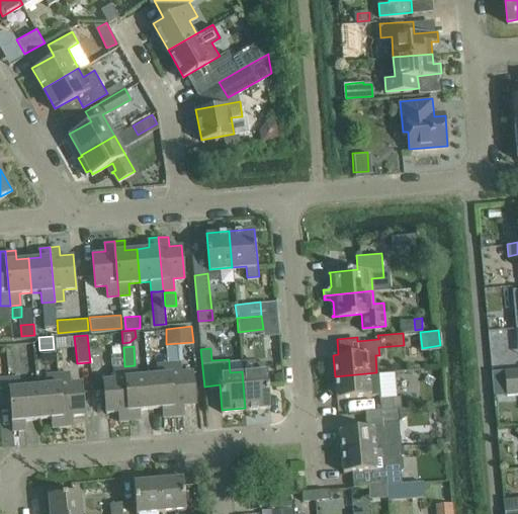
[(46,364),(58,363),(57,353),(45,355),(46,364)]
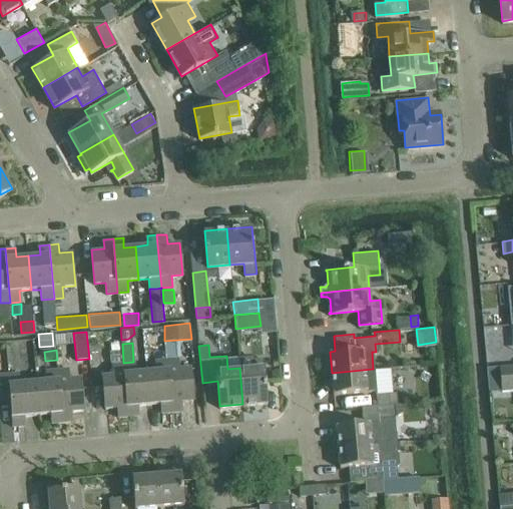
[(121,361),(120,350),(111,350),(111,362),(121,361)]
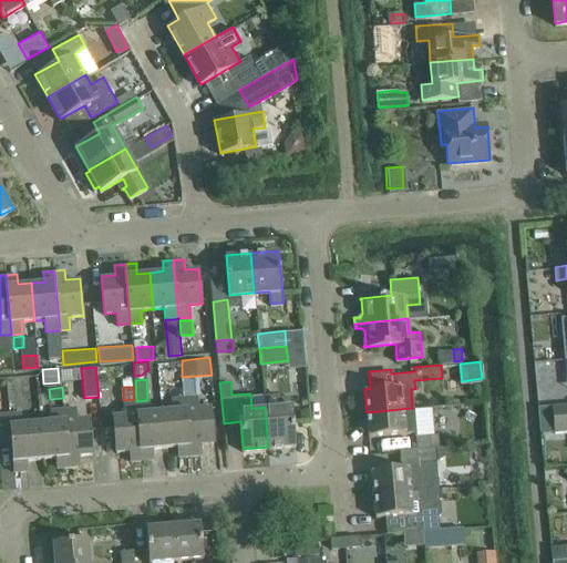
[(544,390),(540,397),(549,401),(553,395),(544,390)]
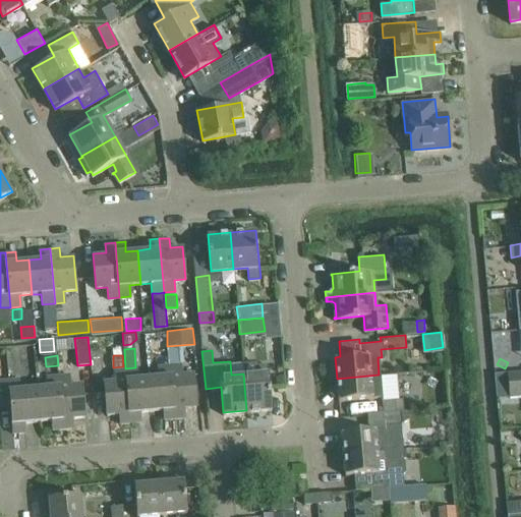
[(181,362),(170,363),(175,417),(184,416),(184,407),(196,406),(193,372),(182,374),(181,362)]
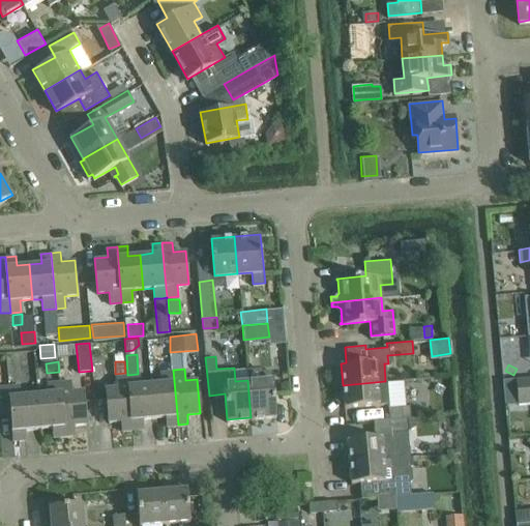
[(247,380),(251,417),(276,415),(272,369),(260,370),(260,369),(246,370),(247,380)]
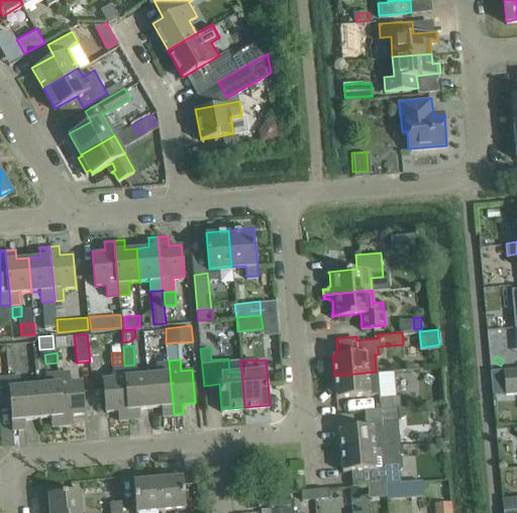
[(159,374),(147,375),(150,406),(163,405),(164,414),(174,414),(169,361),(158,362),(159,374)]
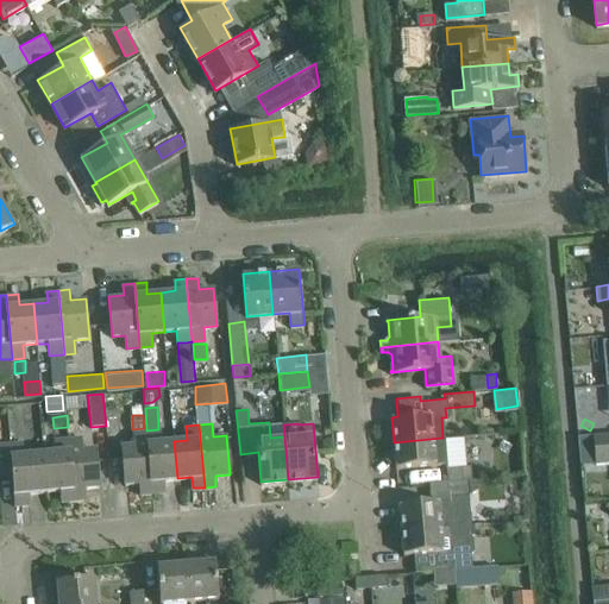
[(44,453),(48,490),(61,489),(62,499),(74,498),(68,438),(68,427),(54,428),(56,452),(44,453)]
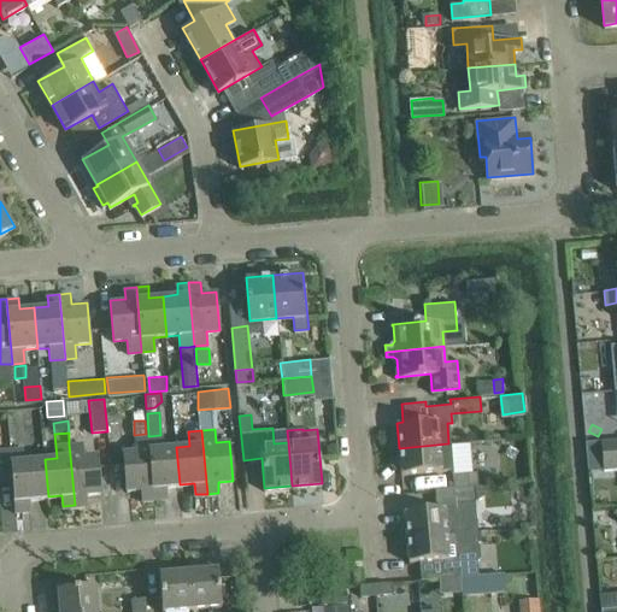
[(180,484),(176,447),(162,448),(160,435),(148,436),(154,499),(166,498),(165,487),(180,484)]
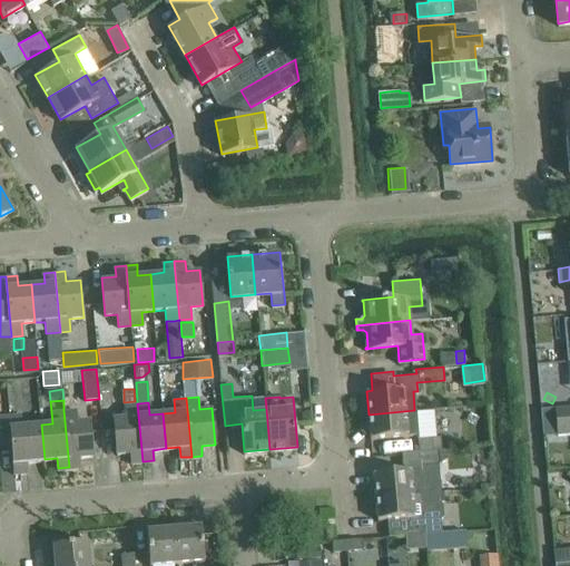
[(143,461),(137,403),(126,405),(127,417),(114,418),(117,452),(131,451),(133,461),(143,461)]
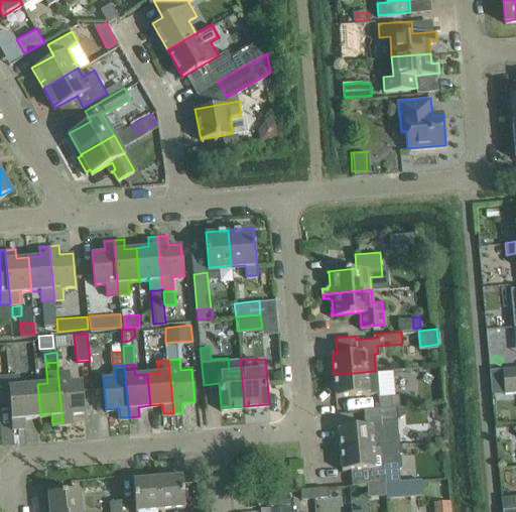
[(515,367),(514,367),(503,369),(505,392),(515,391),(515,367)]
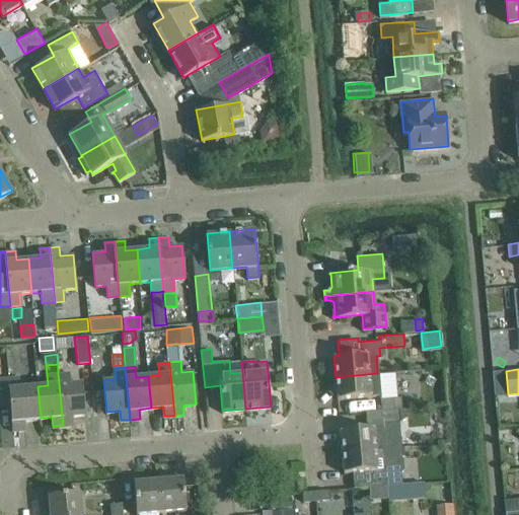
[(58,373),(63,425),(73,425),(72,415),(84,414),(83,393),(82,382),(69,383),(68,372),(58,373)]
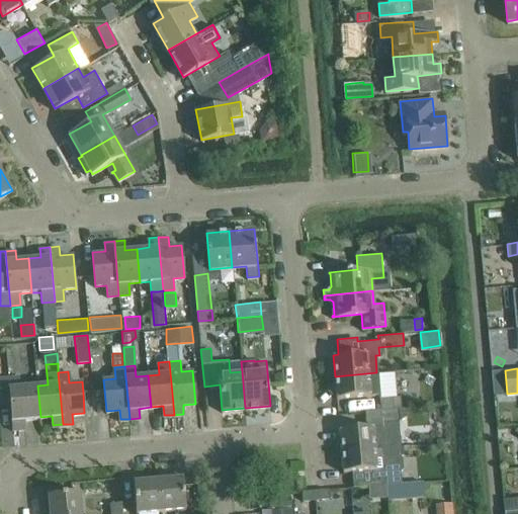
[(378,394),(376,372),(335,376),(337,397),(378,394)]
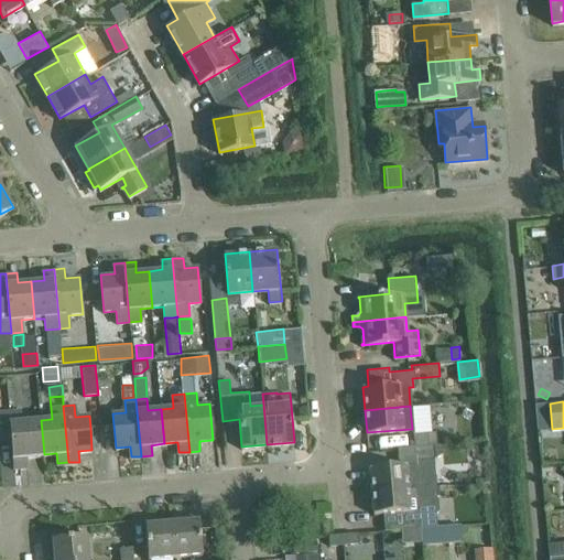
[(20,410),(10,411),(12,437),(14,467),(26,466),(26,456),(44,454),(41,420),(21,422),(20,410)]
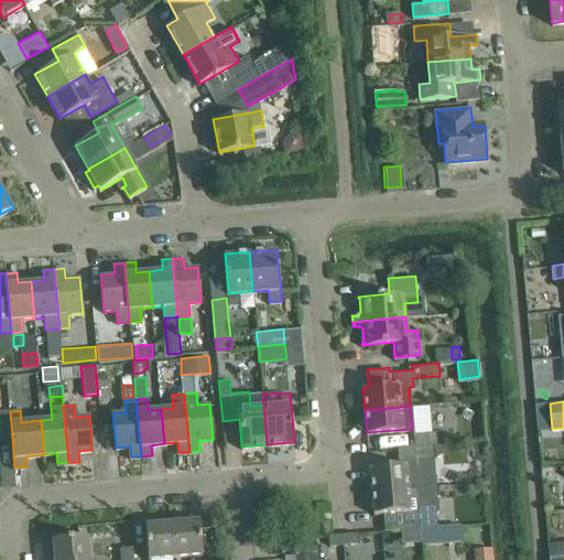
[(0,437),(12,437),(10,411),(0,411),(0,437)]
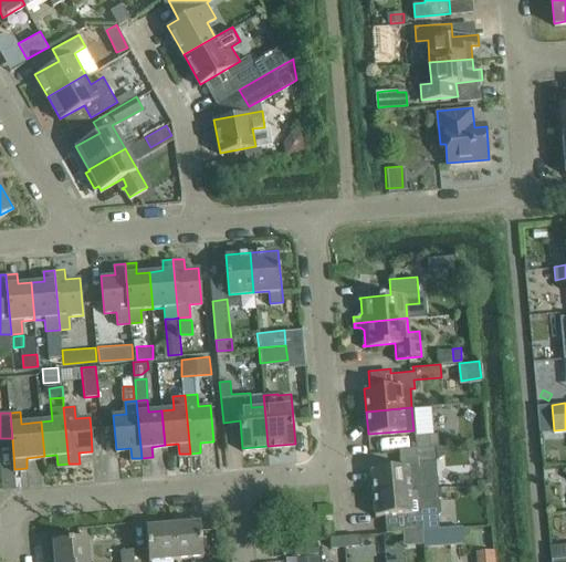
[(417,447),(436,445),(439,445),(438,432),(416,434),(417,447)]
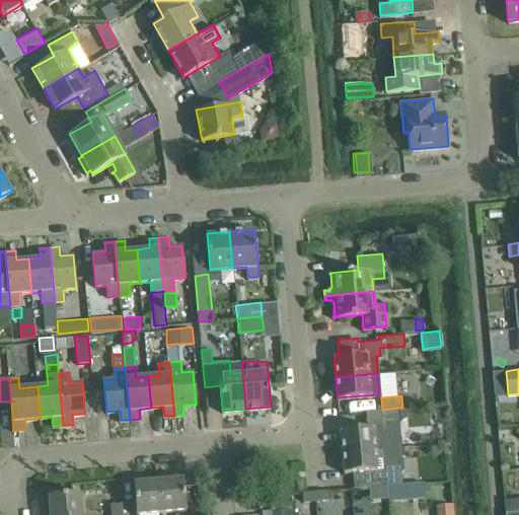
[(399,408),(382,410),(366,411),(368,427),(341,429),(343,451),(399,446),(399,445),(386,446),(384,422),(400,421),(399,408)]
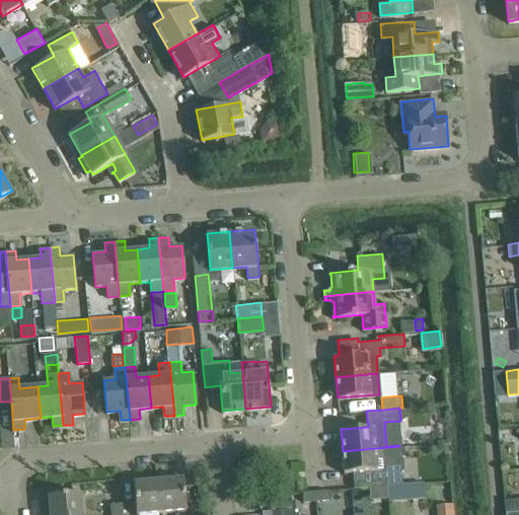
[(402,482),(399,446),(343,451),(345,471),(353,471),(355,487),(375,485),(402,482)]
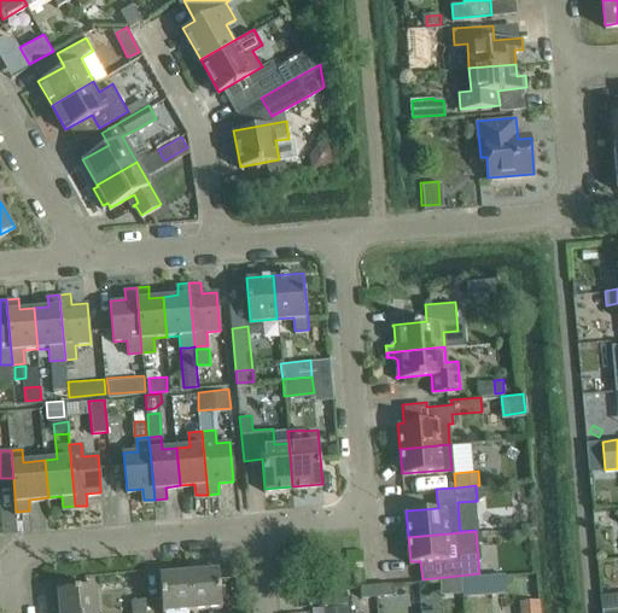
[(204,570),(190,571),(193,608),(222,606),(219,562),(204,564),(204,570)]
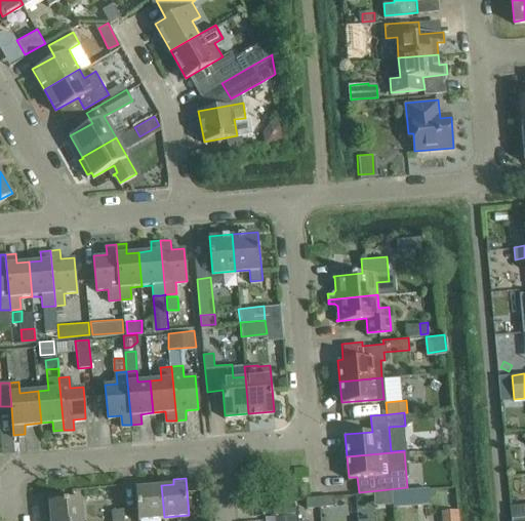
[(164,517),(161,485),(148,486),(148,481),(135,482),(138,519),(164,517)]
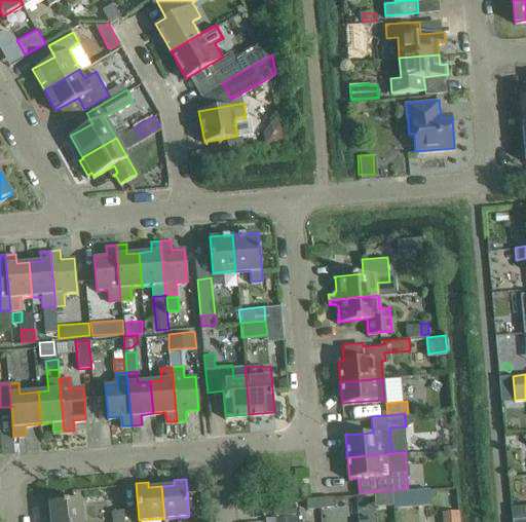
[(418,501),(429,500),(428,487),(417,488),(418,501)]
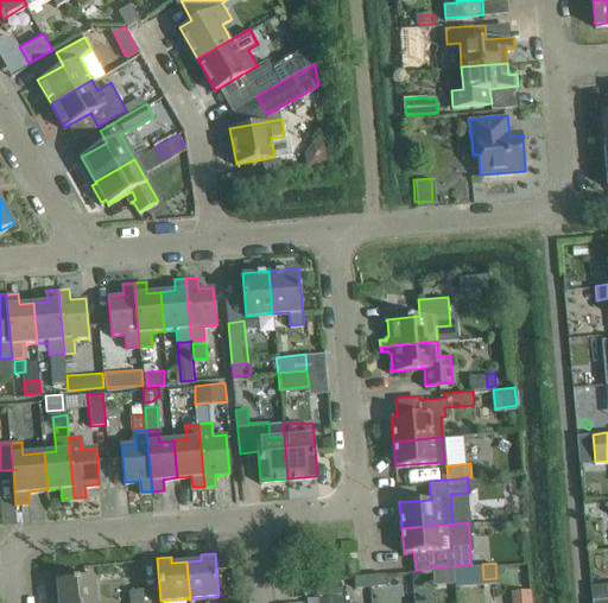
[(371,573),(371,584),(386,583),(385,572),(371,573)]
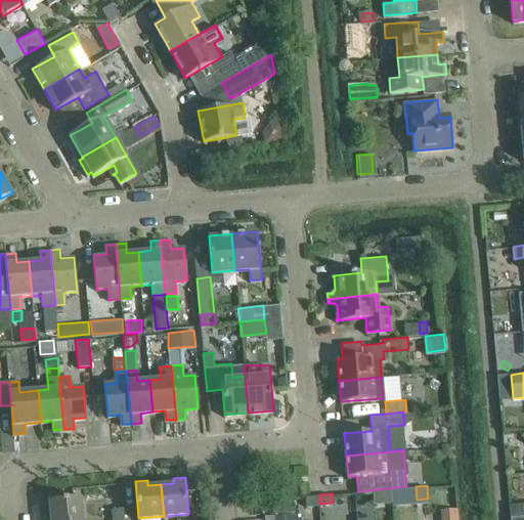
[(319,504),(319,494),(306,495),(307,505),(319,504)]
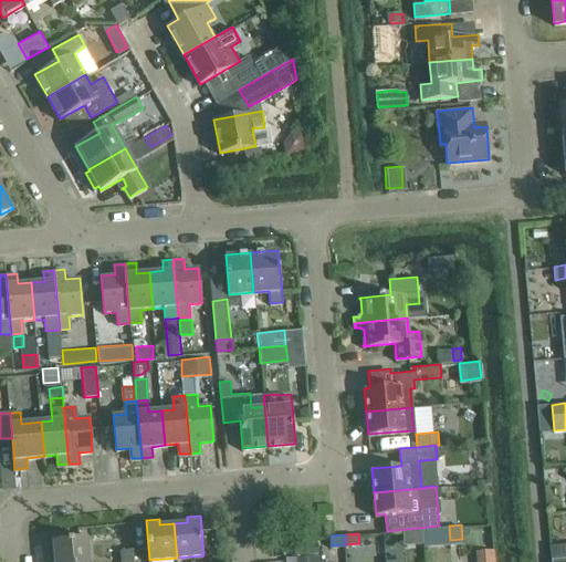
[(54,561),(90,561),(87,538),(48,541),(49,554),(54,553),(54,561)]
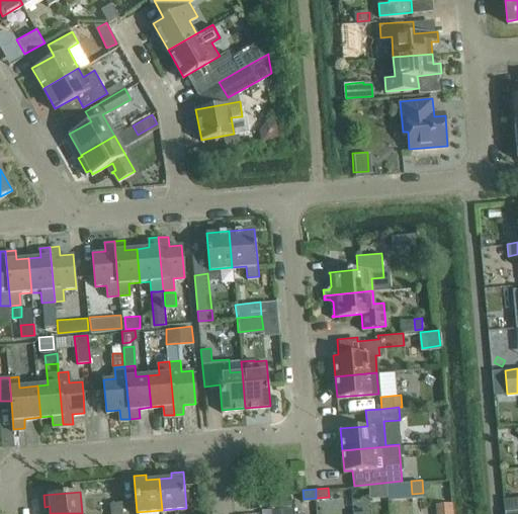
[(293,493),(271,494),(272,504),(294,503),(293,493)]
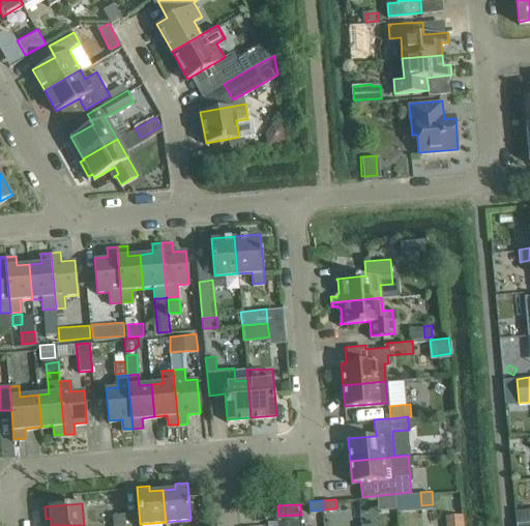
[(529,507),(516,509),(517,523),(529,521),(529,507)]
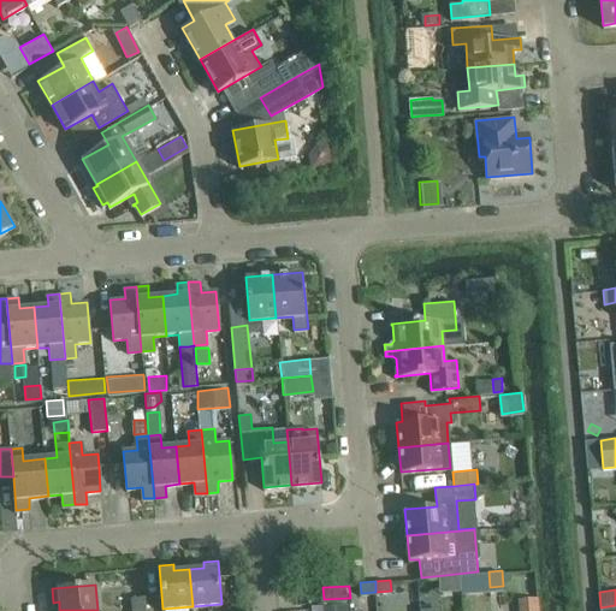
[(131,610),(134,610),(146,610),(144,597),(131,598),(131,610)]
